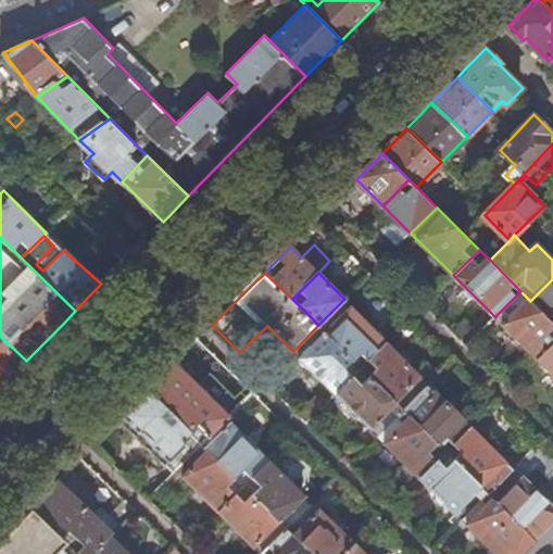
[(552,279),(530,301),(552,323),(552,279)]
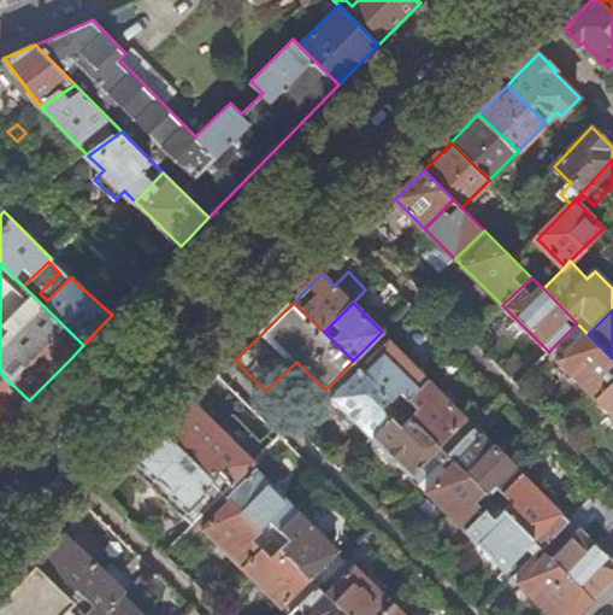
[(612,358),(588,334),(577,323),(549,351),(549,352),(596,398),(612,380),(612,358)]
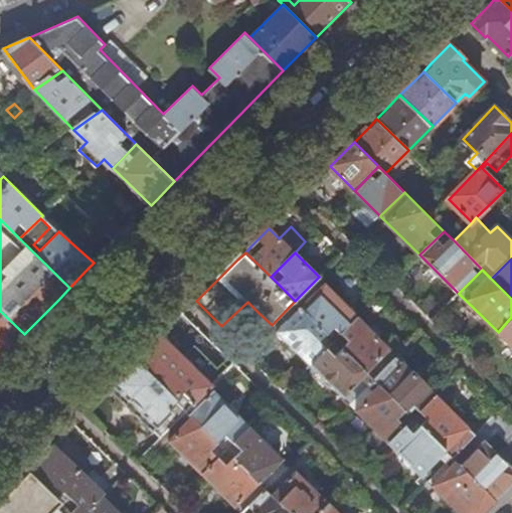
[(359,316),(319,277),(295,301),(335,340),(359,316)]
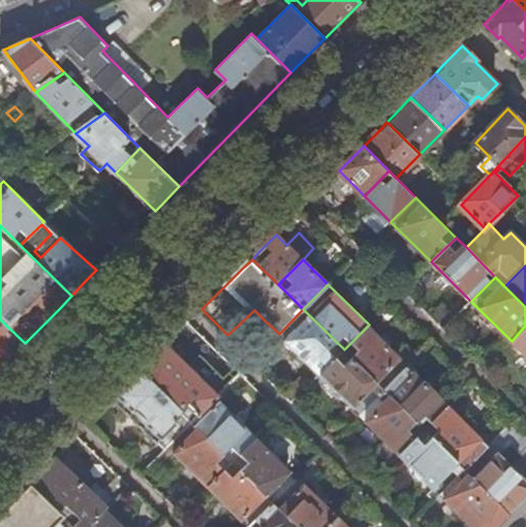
[(344,349),(303,309),(280,333),(300,352),(320,373),(344,349)]
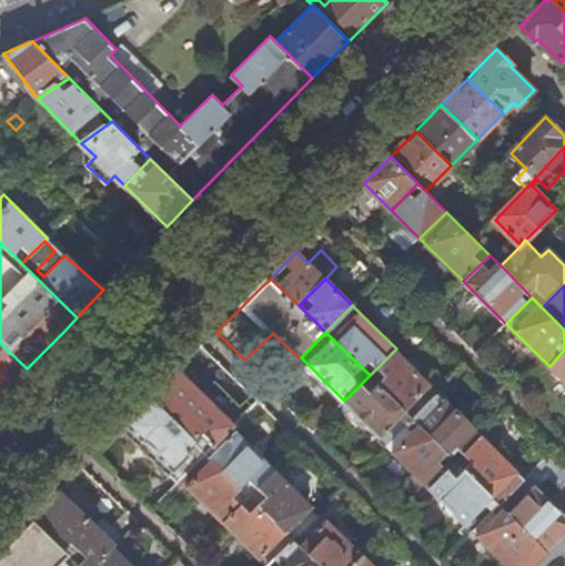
[(0,395),(14,381),(27,369),(0,343),(0,395)]
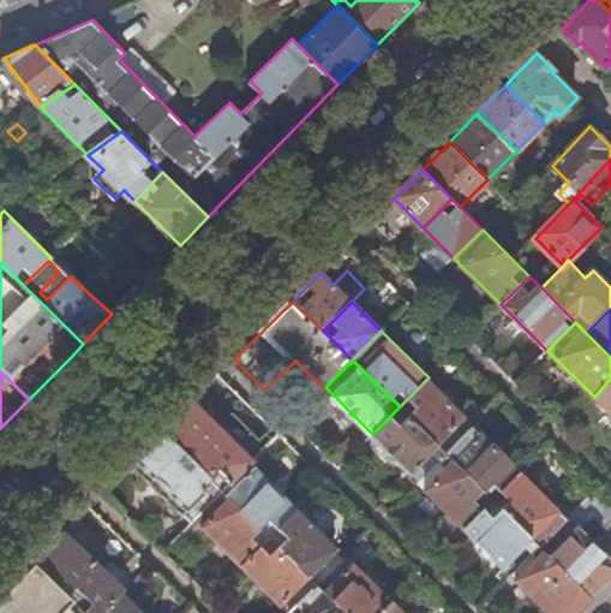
[(475,424),(429,378),(400,406),(447,453),(475,424)]
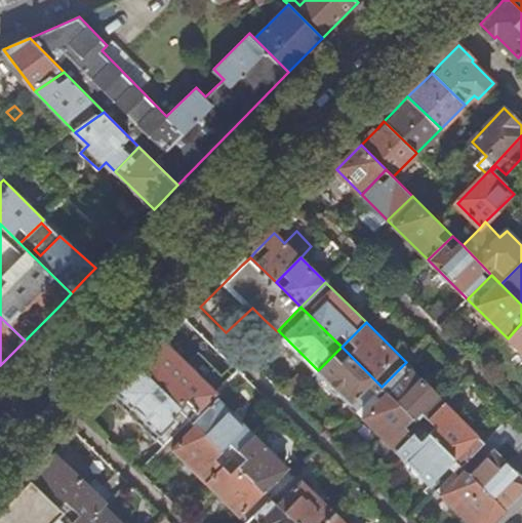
[(521,323),(508,338),(521,353),(521,323)]
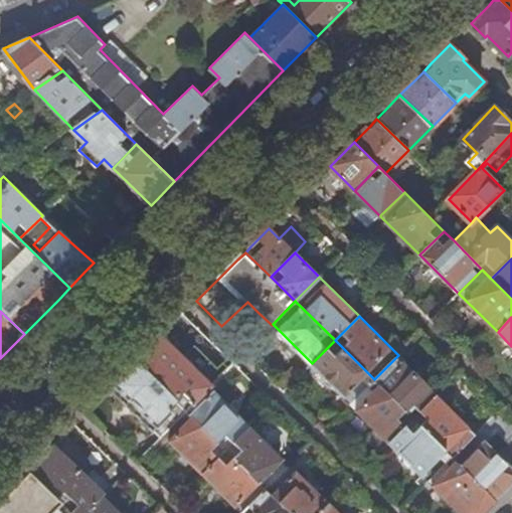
[(188,363),(162,337),(138,361),(187,410),(210,387),(211,385),(188,363)]
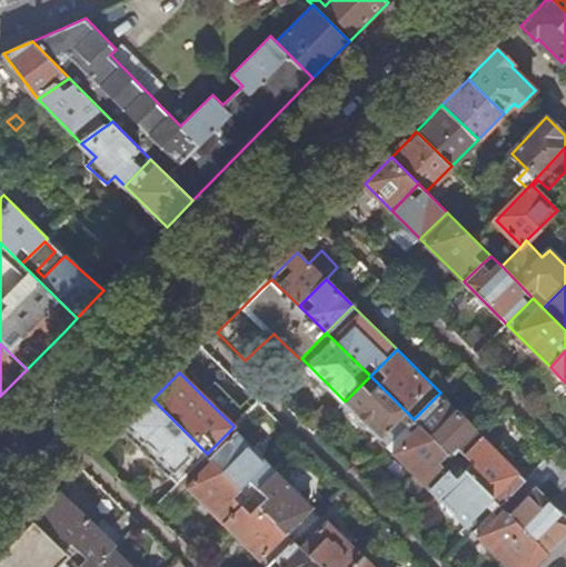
[(414,419),(370,376),(345,401),(365,421),(388,445),(414,419)]
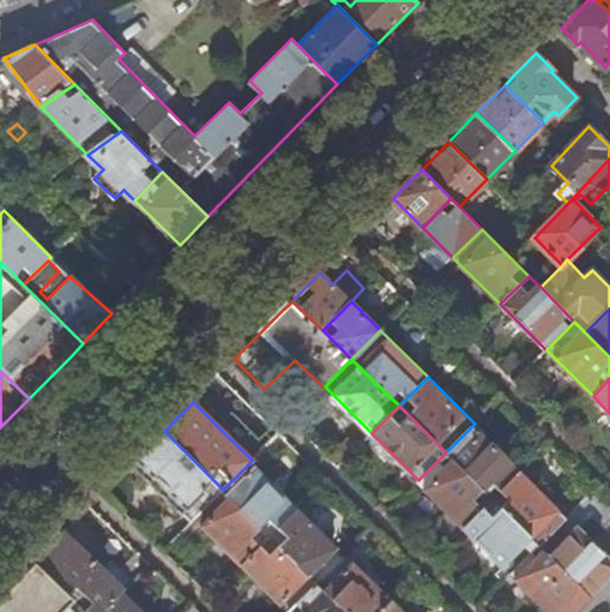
[(521,471),(475,424),(446,453),(493,499),(521,471)]
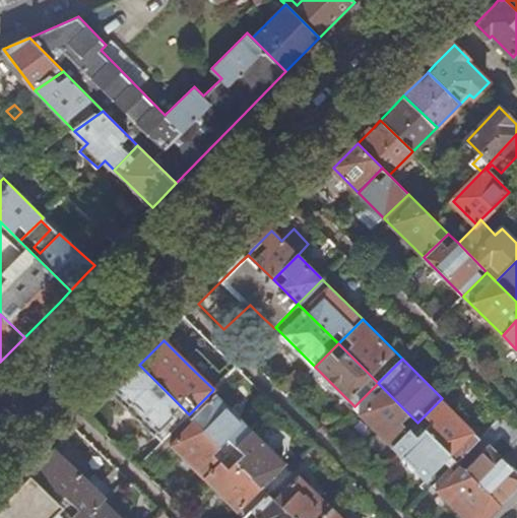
[(189,414),(139,365),(130,374),(112,392),(163,441),(167,438),(189,414)]
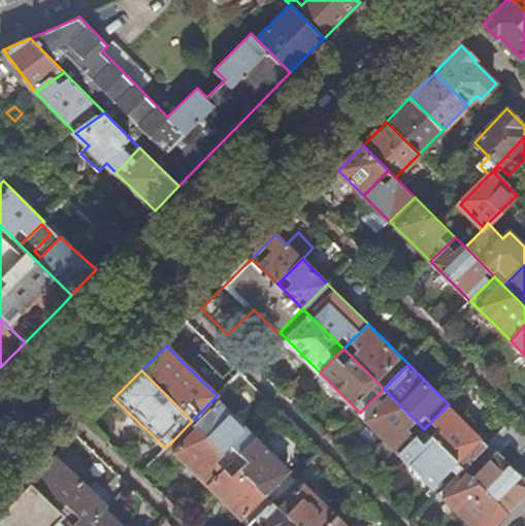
[(424,429),(384,389),(360,413),(381,433),(386,438),(380,446),(380,447),(380,451),(391,462),(400,454),(424,429)]
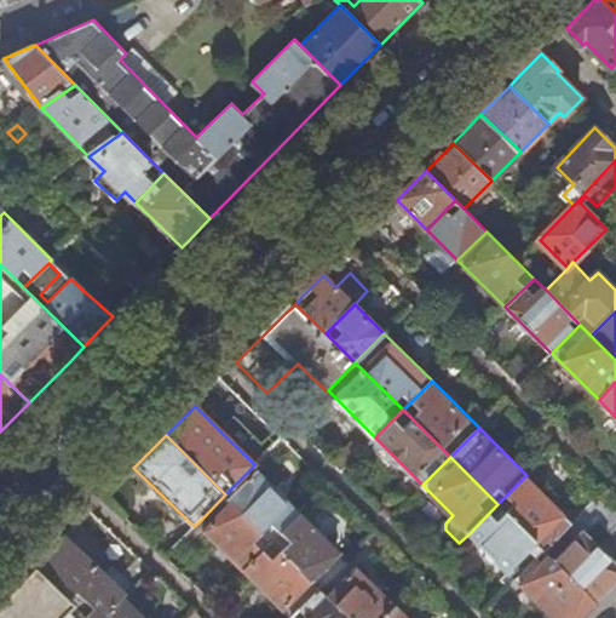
[(278,491),(253,467),(225,495),(271,541),(300,513),(278,491)]
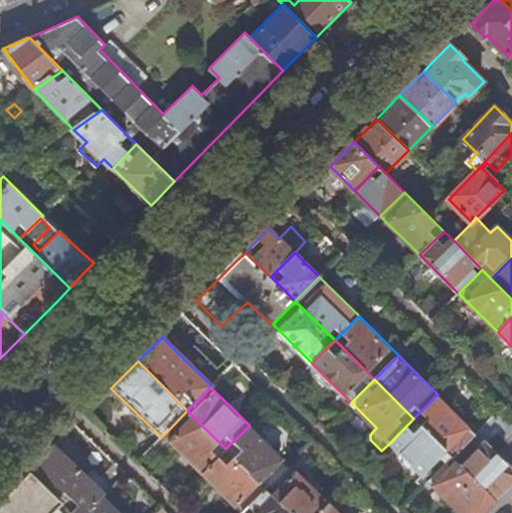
[(476,434),(438,394),(413,418),(453,457),(476,434)]
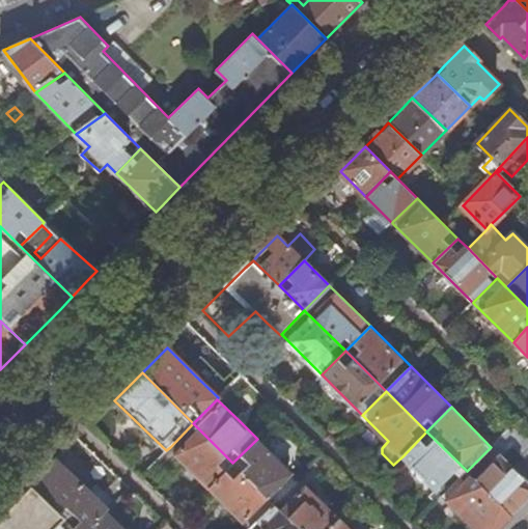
[(527,430),(517,420),(491,447),(467,471),(511,516),(526,501),(527,500),(527,482),(522,477),(526,472),(526,468),(522,463),(518,463),(512,468),(501,455),(504,451),(506,453),(515,445),(525,454),(527,452),(527,430)]
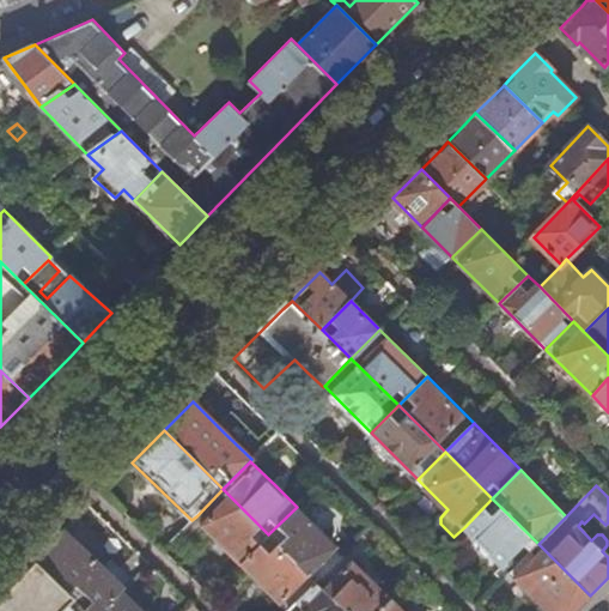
[(268,534),(223,489),(196,516),(241,562),(268,534)]
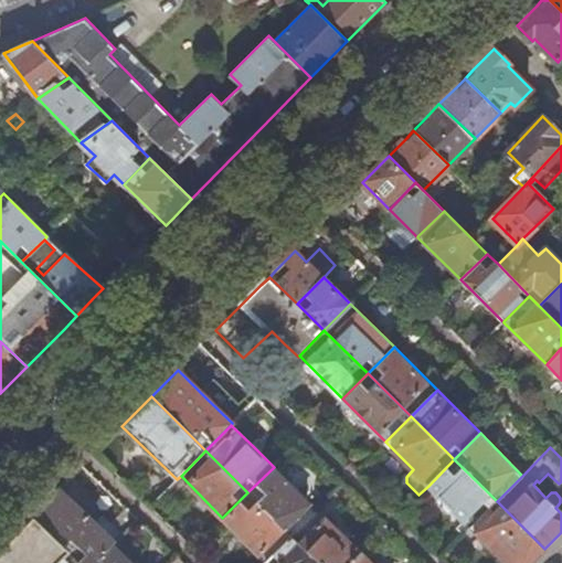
[(497,501),(454,459),(428,486),(447,505),(472,528),(497,501)]
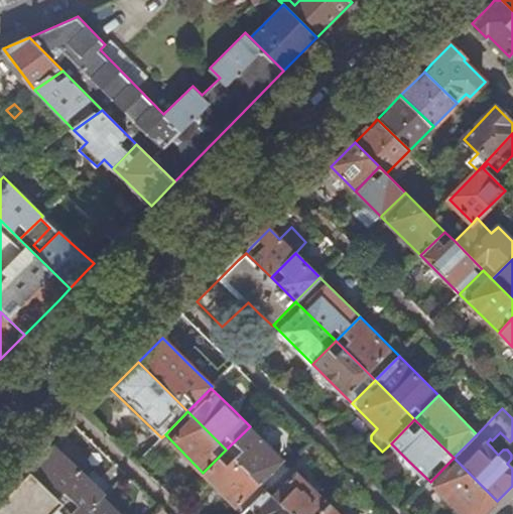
[(270,446),(250,426),(226,450),(265,489),(289,466),(270,446)]
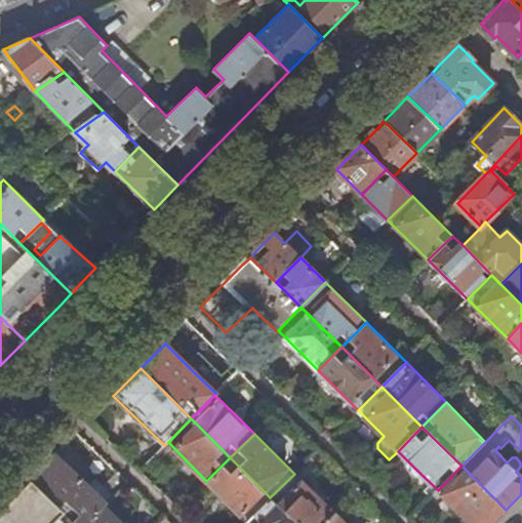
[(109,503),(56,453),(49,460),(30,481),(56,507),(63,500),(78,515),(72,521),(74,522),(88,522),(91,520),(105,508),(109,503)]
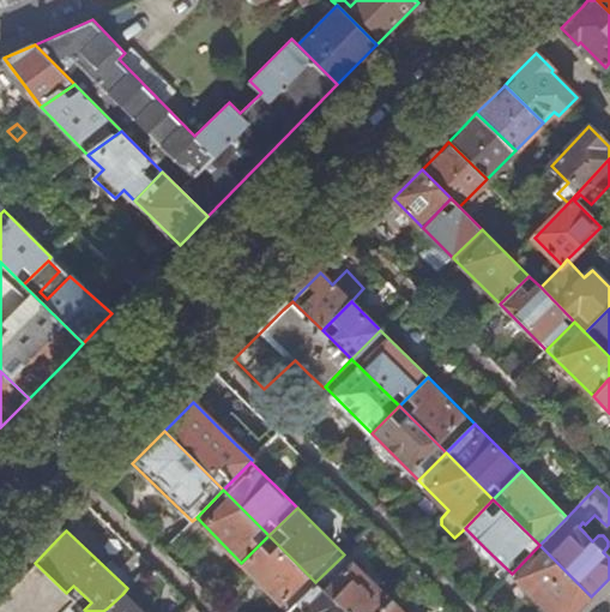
[(315,582),(269,535),(241,563),(289,610),(315,582)]
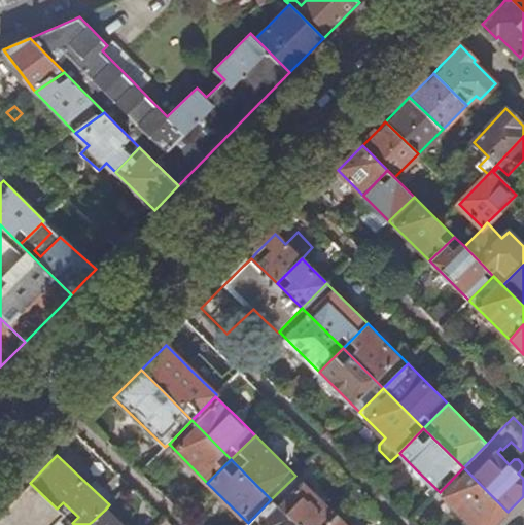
[(493,524),(508,512),(463,467),(440,492),(473,524),(493,524)]
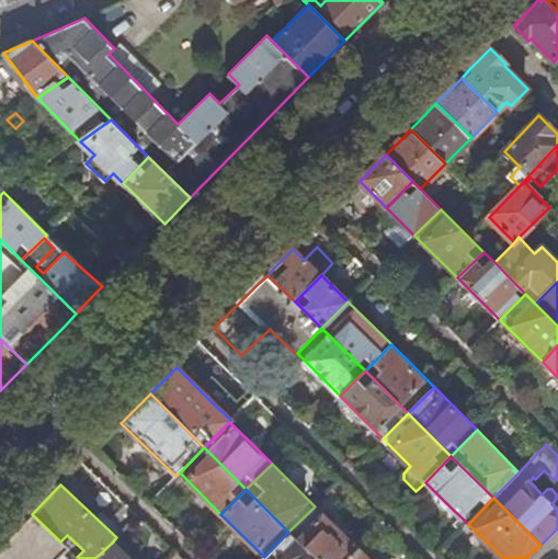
[(123,529),(138,513),(127,502),(112,518),(123,529)]
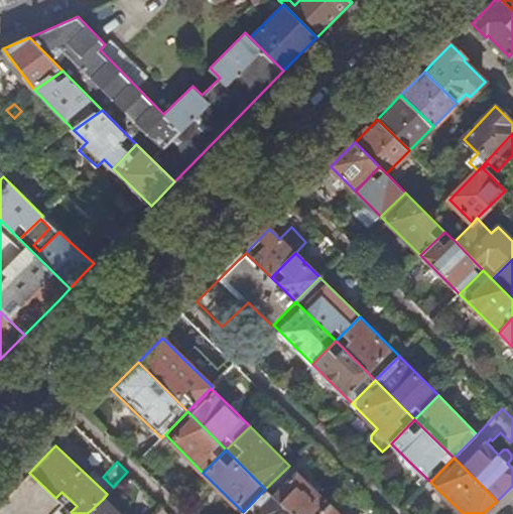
[(310,487),(289,466),(265,489),(290,513),(318,513),(329,505),(310,487)]
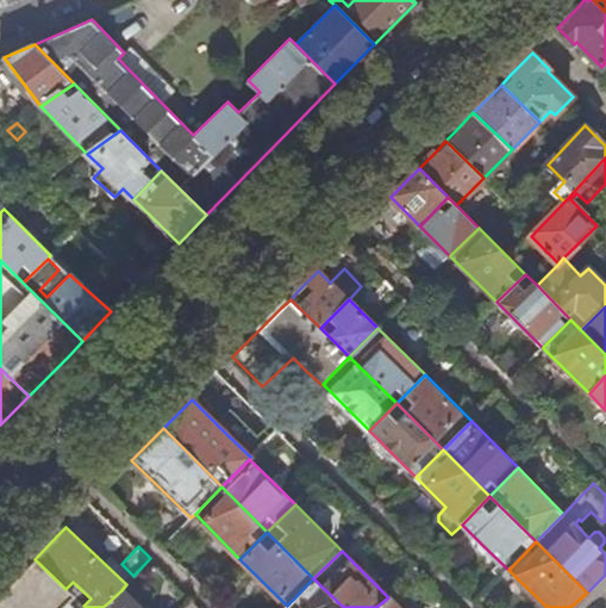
[(0,607),(60,607),(73,595),(66,589),(35,559),(0,594),(0,607)]
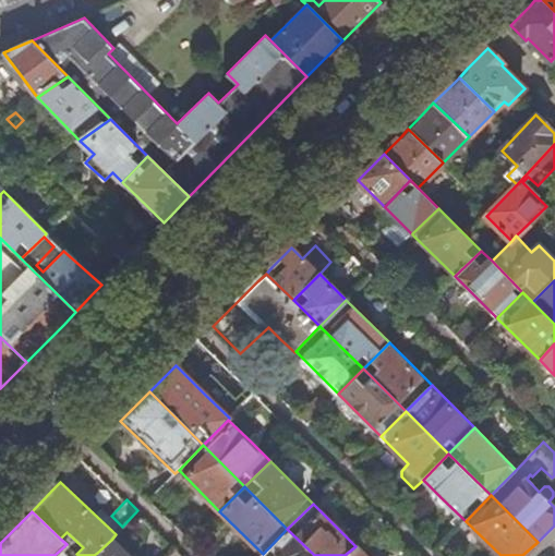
[(314,555),(287,529),(263,554),(264,555),(314,555)]
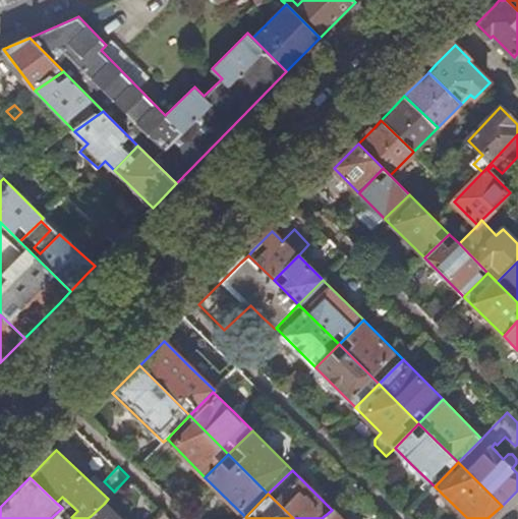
[(119,518),(104,504),(91,516),(93,518),(119,518)]
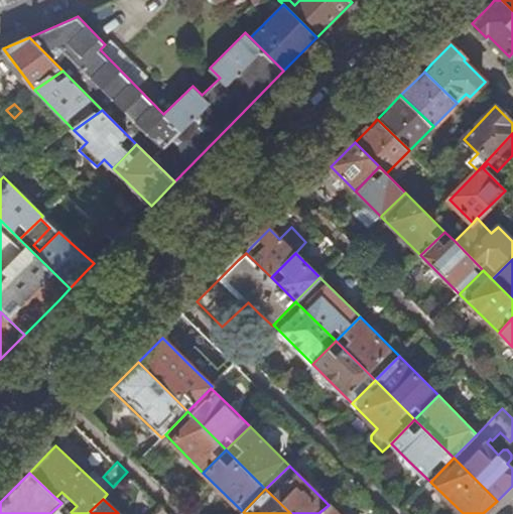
[(338,513),(329,505),(318,513),(338,513)]
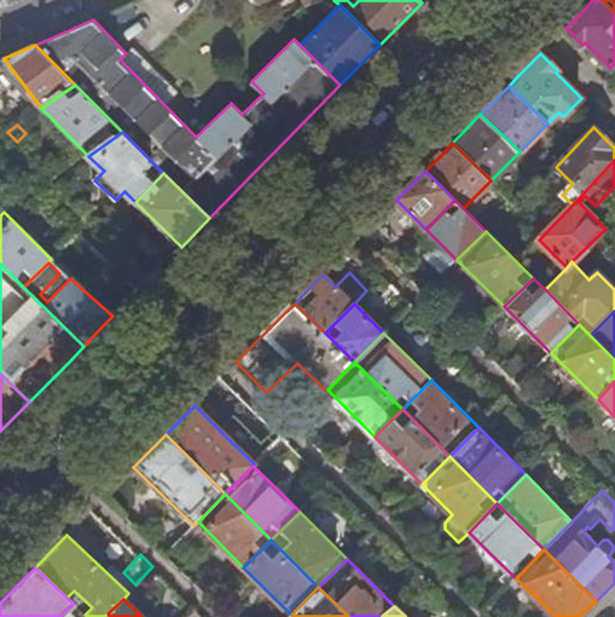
All buildings are outlined.
